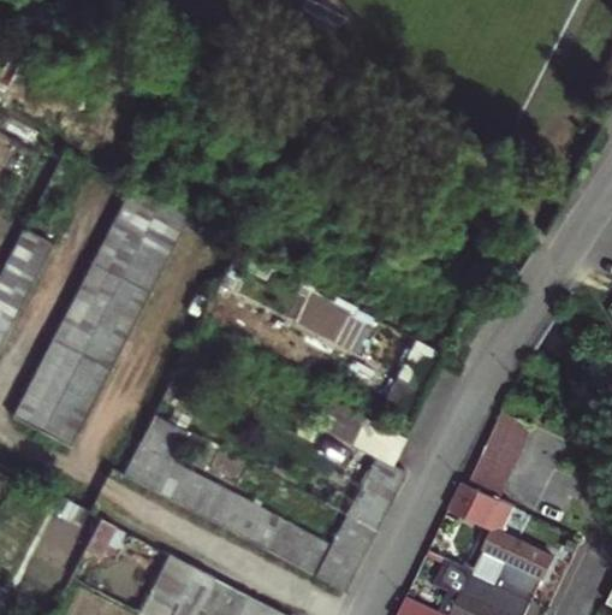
[(131,185),(65,312),(58,327),(12,415),(72,447),(192,218),(131,185)]
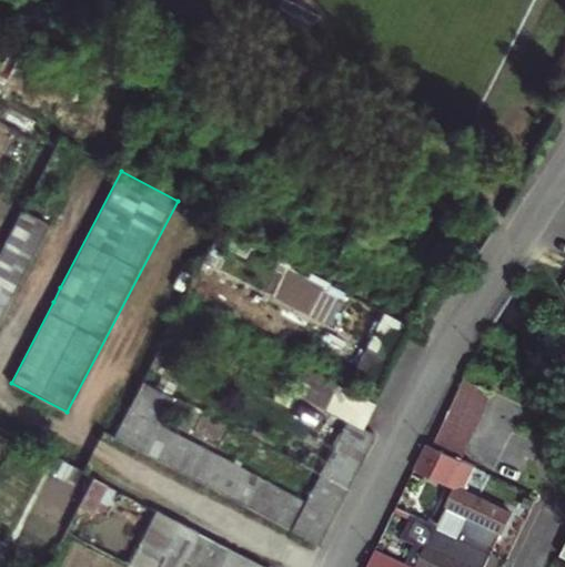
[(0,289),(13,295),(20,280),(28,266),(50,223),(23,209),(0,252),(0,289)]
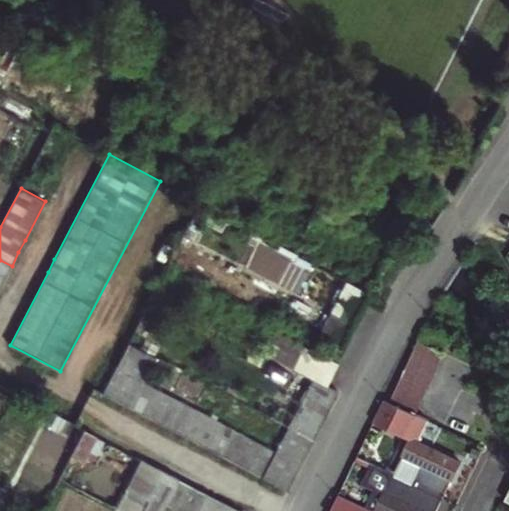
[(0,288),(12,266),(0,260),(0,288)]
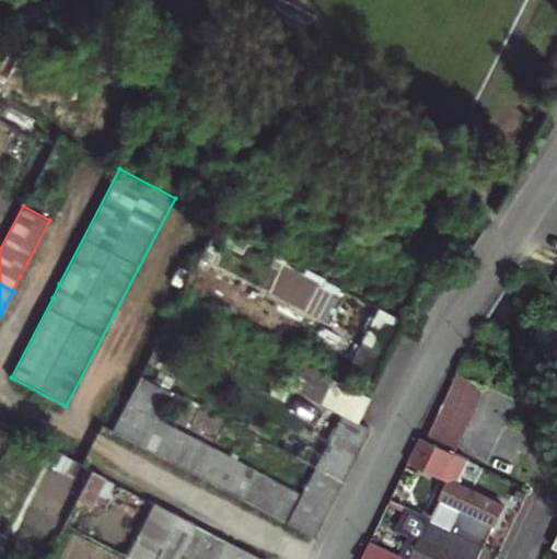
[(378,319),(372,333),(398,346),(405,334),(378,319)]
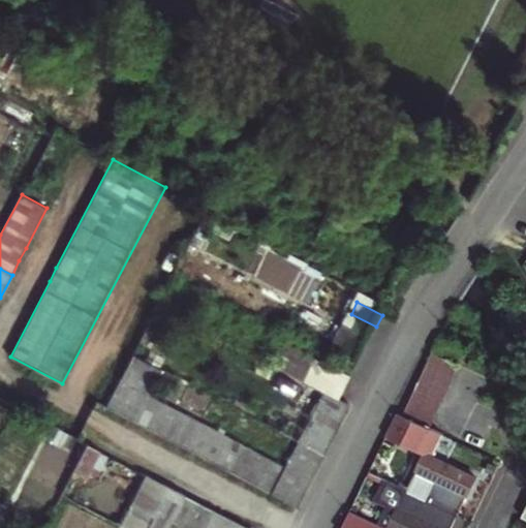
[(376,327),(351,314),(345,325),(370,339),(376,327)]
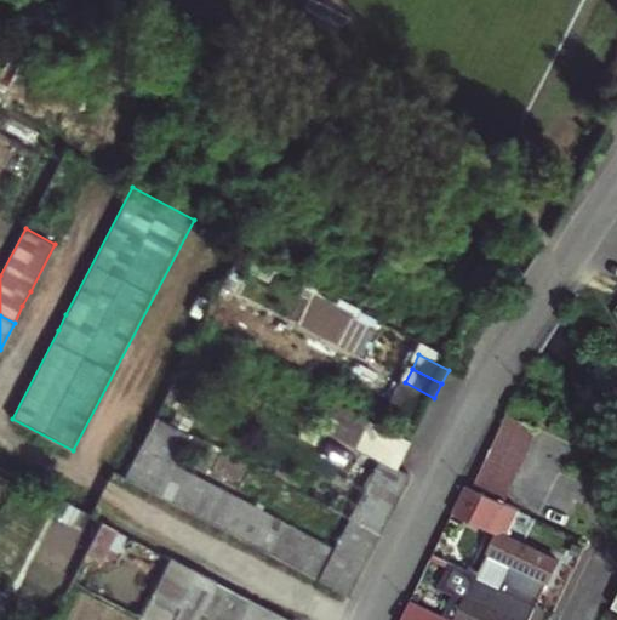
[(401,388),(394,403),(424,417),(432,404),(401,388)]
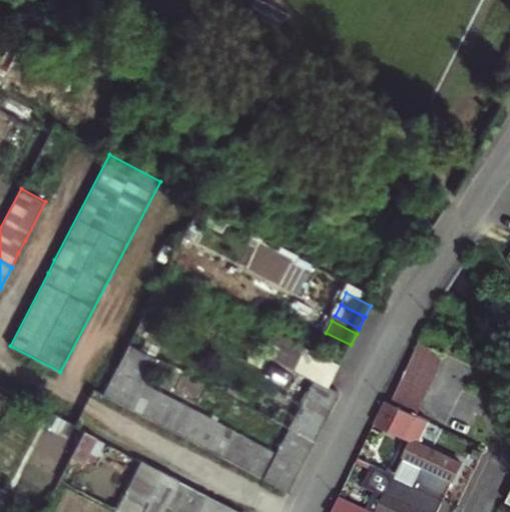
[(326,333),(320,345),(345,357),(351,345),(326,333)]
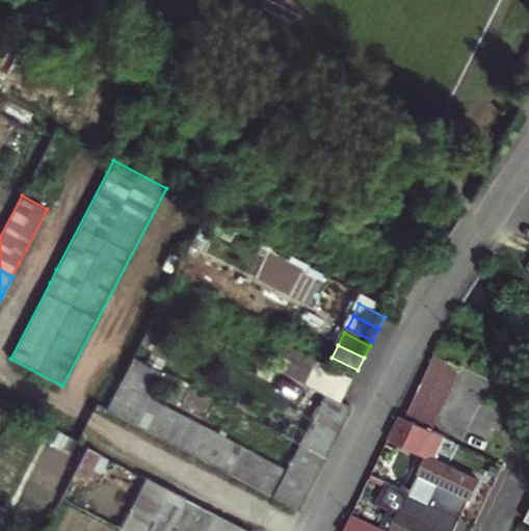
[(434,350),(403,413),(428,425),(459,363),(434,350)]
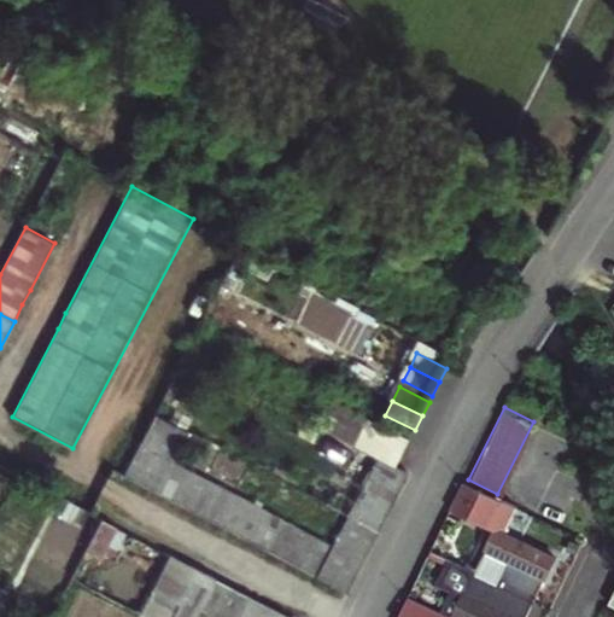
[(156,415),(147,432),(180,448),(188,432),(156,415)]
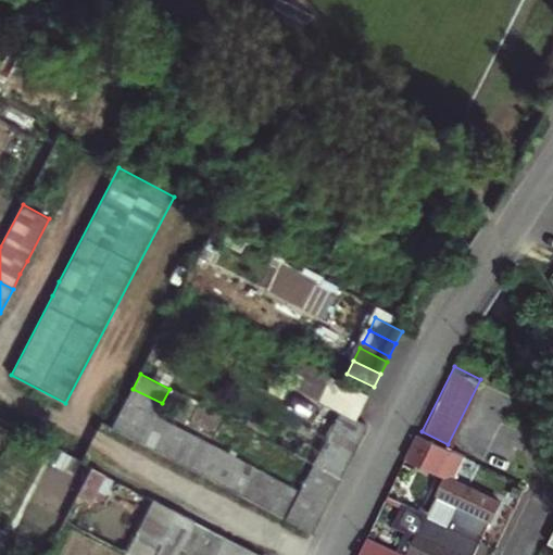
[(337,378),(327,396),(360,413),(369,395),(337,378)]
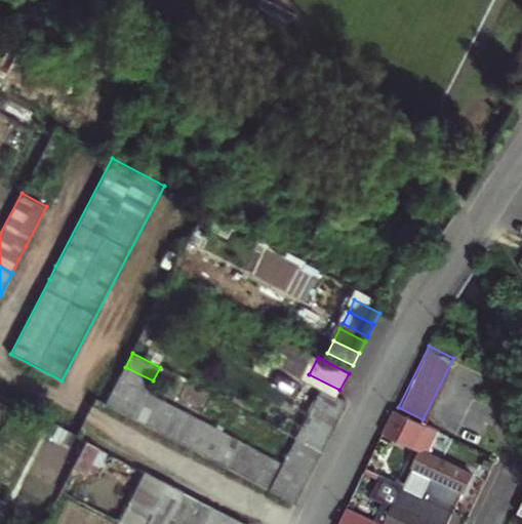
[(119,378),(133,386),(147,393),(153,380),(125,367),(119,378)]
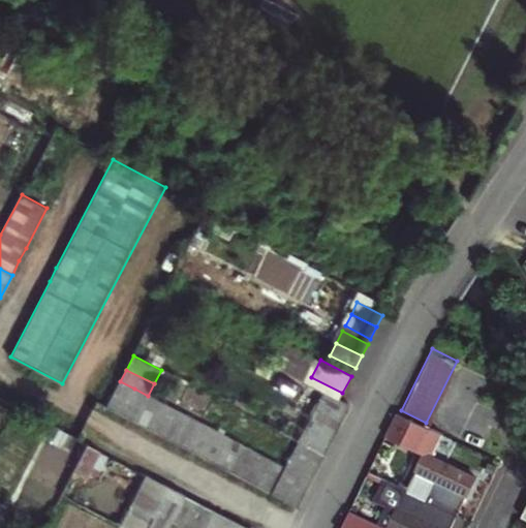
[(106,407),(121,415),(134,389),(120,381),(106,407)]
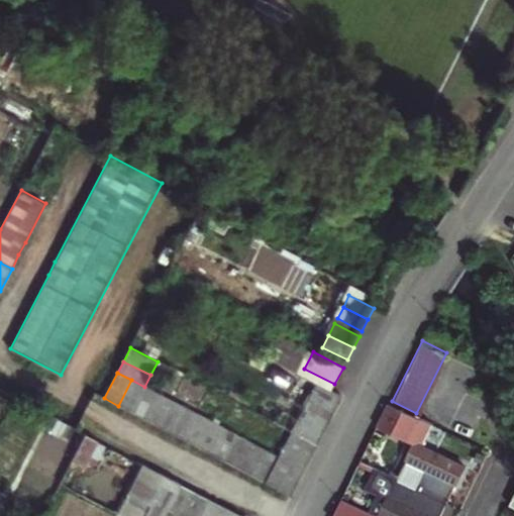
[(131,380),(118,406),(130,412),(144,387),(131,380)]
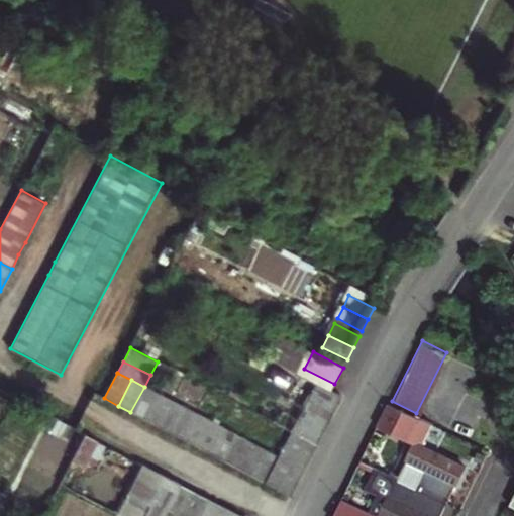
[(319,383),(312,397),(337,410),(344,396),(319,383)]
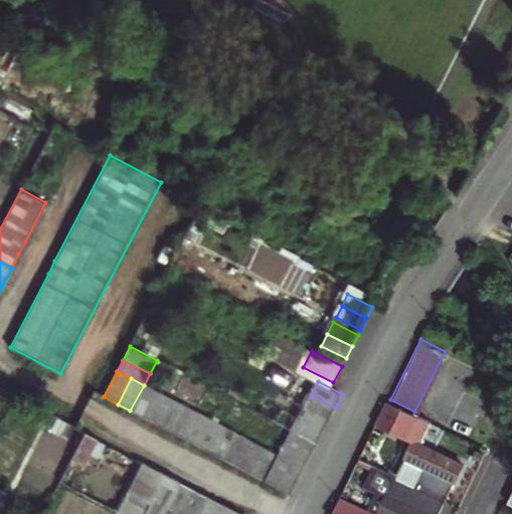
[(130,410),(144,417),(158,392),(144,385),(130,410)]
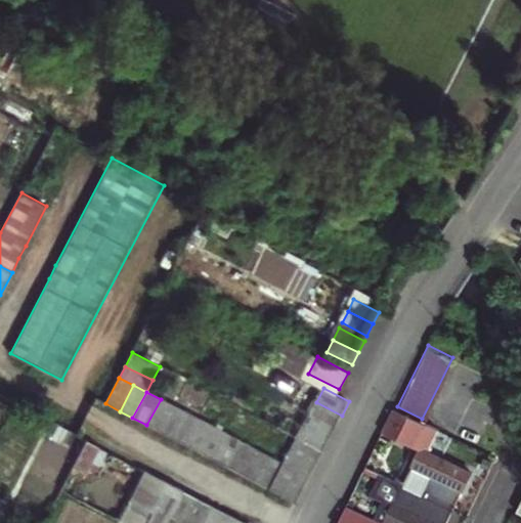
[(161,399),(146,425),(161,432),(174,406),(161,399)]
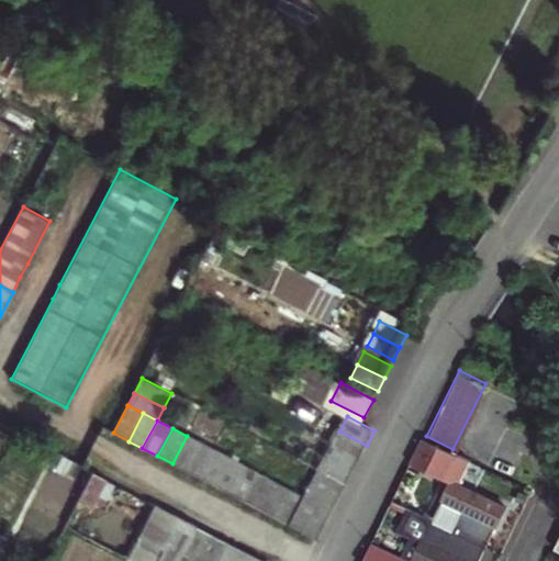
[(339,432),(333,445),(360,458),(367,446),(339,432)]
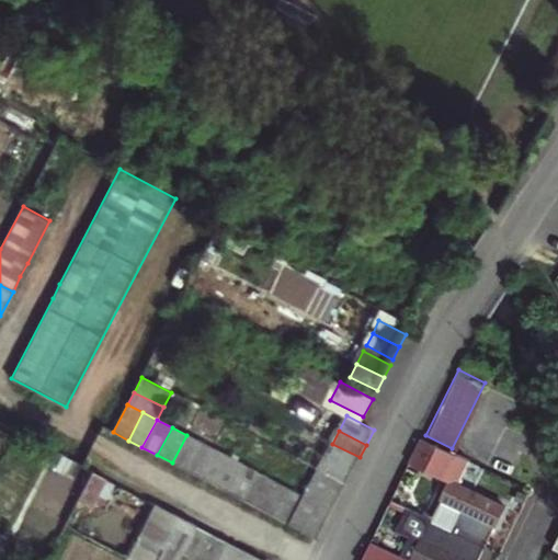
[(186,435),(172,463),(185,470),(200,443),(186,435)]
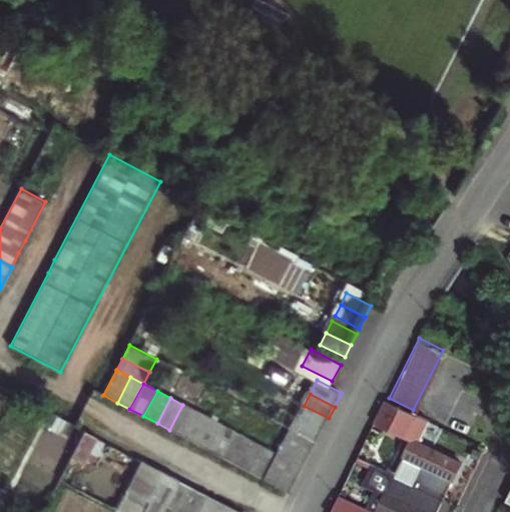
[(395,475),(444,498),(461,463),(421,443),(432,420),(413,410),(389,398),(376,425),(394,435),(396,430),(413,439),(395,475)]
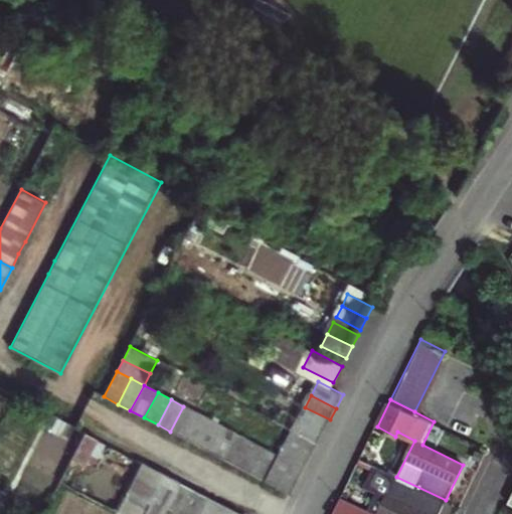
[(183,406),(170,432),(184,439),(197,413),(183,406)]
